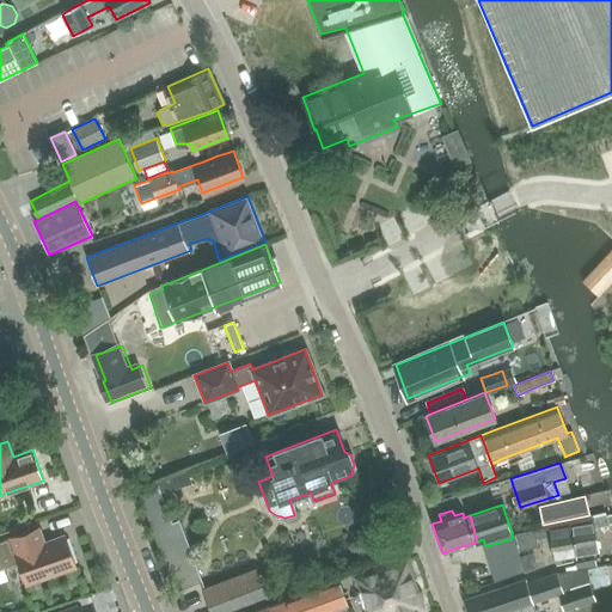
[(569,522),(575,555),(598,551),(593,528),(609,521),(606,514),(592,518),(569,522)]
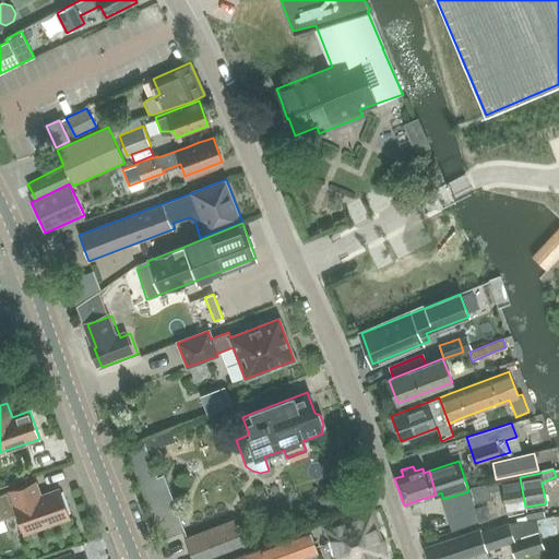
[(506,510),(525,507),(520,477),(487,483),(468,488),(475,503),(490,500),(489,491),(501,489),(506,510)]
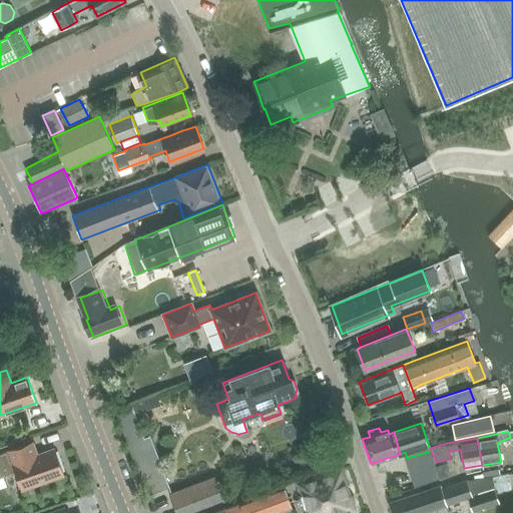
[(26,459),(22,446),(0,453),(0,477),(16,472),(22,490),(63,475),(54,449),(26,459)]
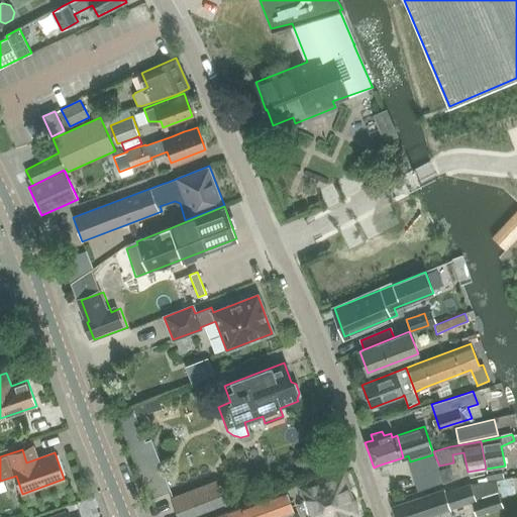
[(433,454),(410,461),(420,490),(443,482),(453,479),(449,466),(439,470),(433,454)]
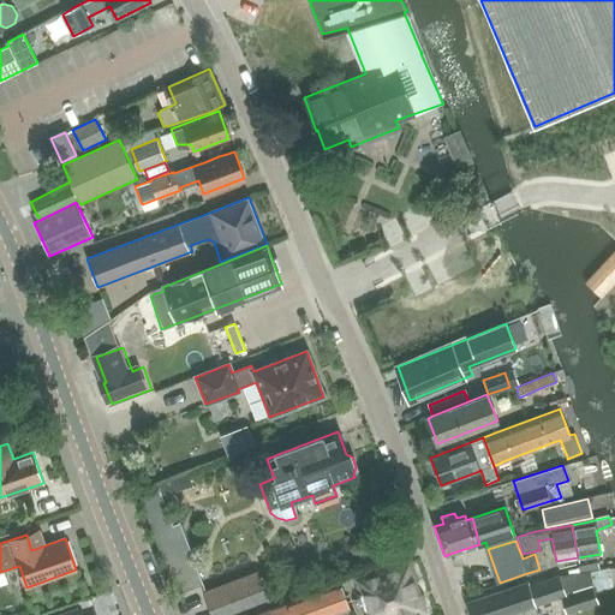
[(408,562),(356,580),(366,614),(419,614),(419,611),(422,611),(422,610),(423,610),(423,609),(421,610),(416,596),(419,595),(408,562)]
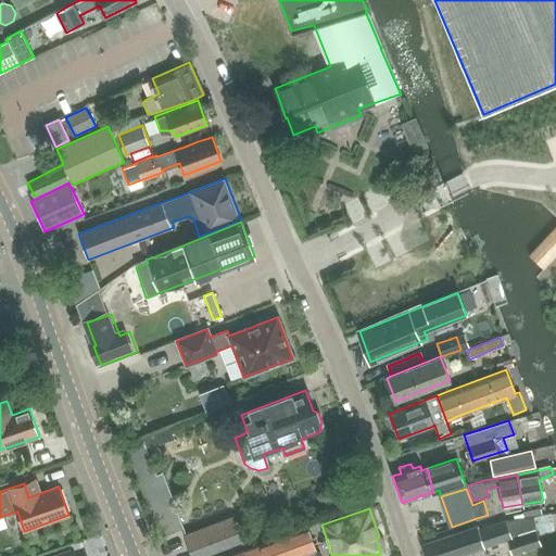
[(190,555),(214,555),(241,546),(231,517),(184,535),(190,555)]
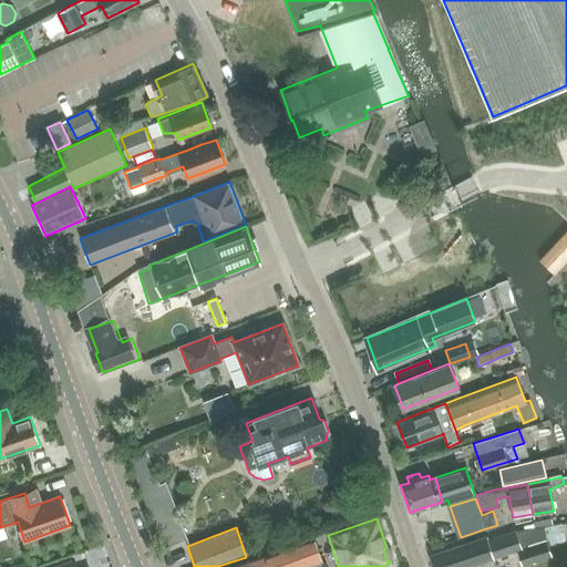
[(546,540),(544,527),(515,531),(488,540),(486,537),(430,556),(432,566),(467,566),(484,562),(483,557),(492,554),(494,558),(516,552),(522,566),(552,556),(546,540)]
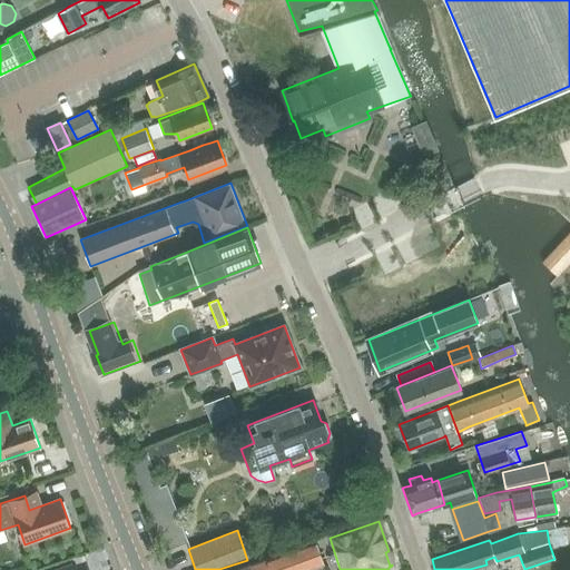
[(310,569),(323,566),(314,540),(232,569),(310,569)]
